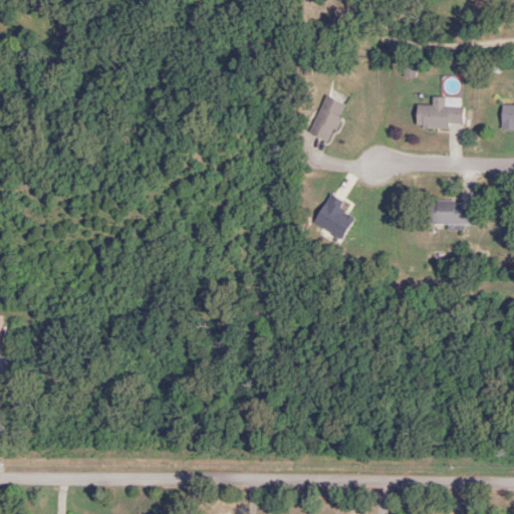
[(308,134),(330,142),(344,103),(323,95),(308,134)]
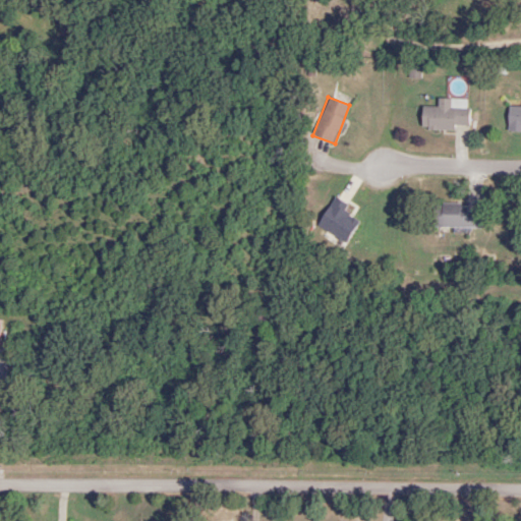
[(421,128),(468,129),(468,99),(438,99),(438,107),(421,107),(421,128)]
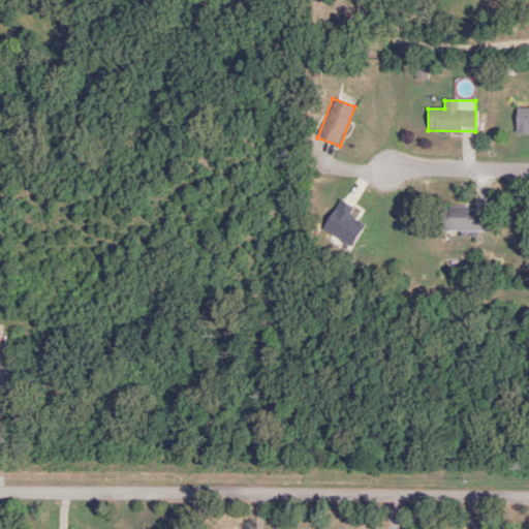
[(515,133),(528,132),(528,109),(515,109),(515,133)]
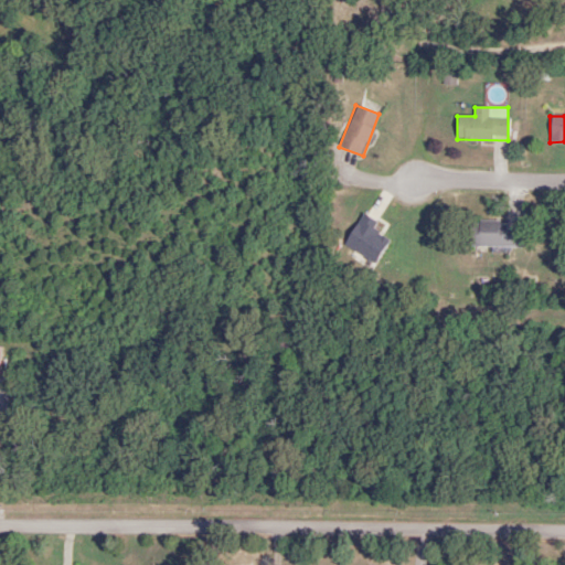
[(377,221),(361,213),(343,246),(376,264),(388,240),(372,231),(377,221)]
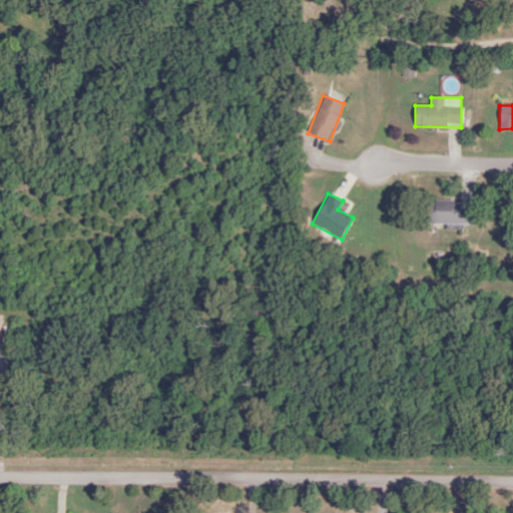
[(427,223),(473,224),(473,206),(459,206),(459,200),(428,200),(427,223)]
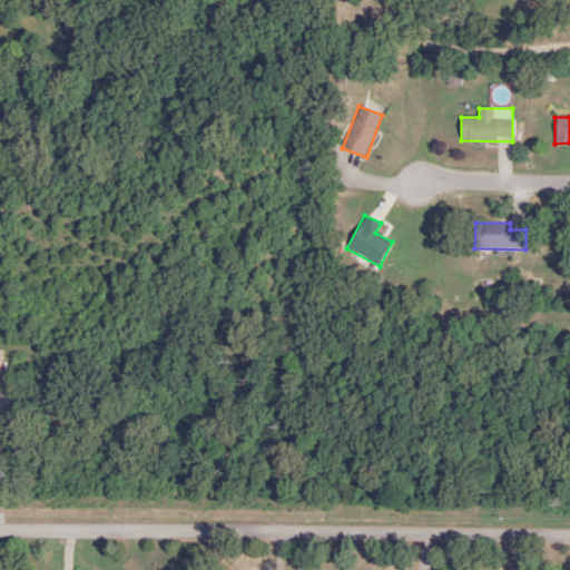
All buildings are outlined.
